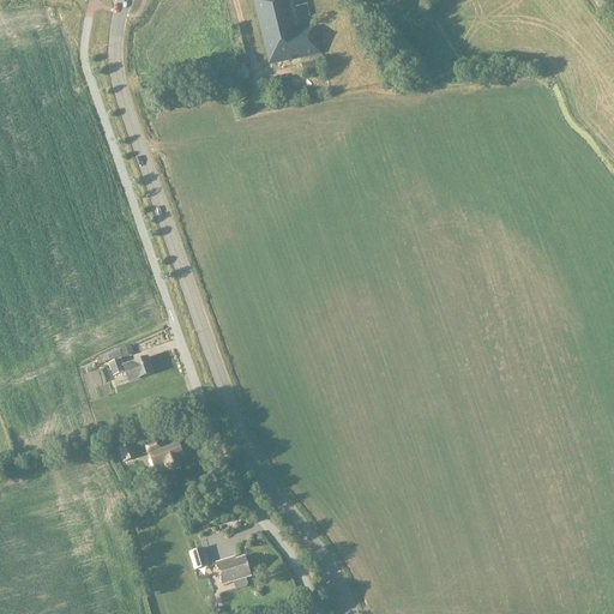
[(282,0),(258,0),(259,1),(253,2),(269,66),(292,61),(290,56),(298,55),(299,59),(319,54),(313,28),(294,32),(288,4),(284,5),(282,0)]
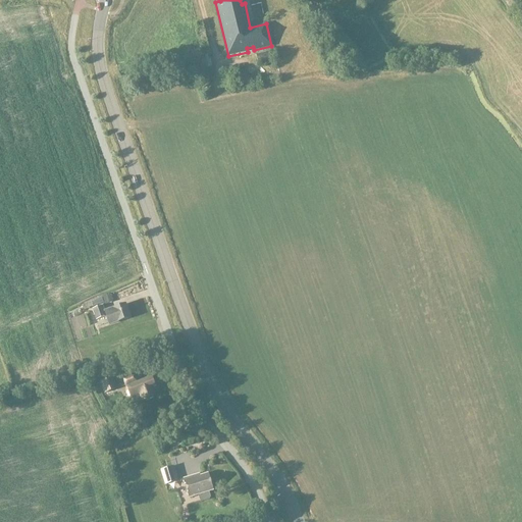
[(255,54),(257,64),(270,61),(267,51),(255,54)]
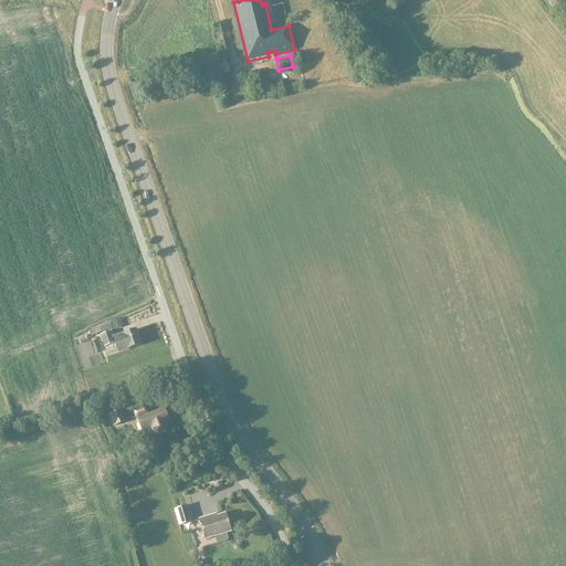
[(215,76),(227,74),(223,61),(211,63),(215,76)]
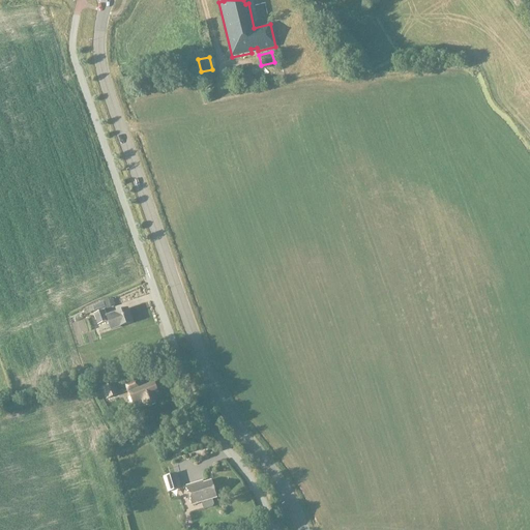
[(83,311),(85,316),(94,312),(92,306),(83,311)]
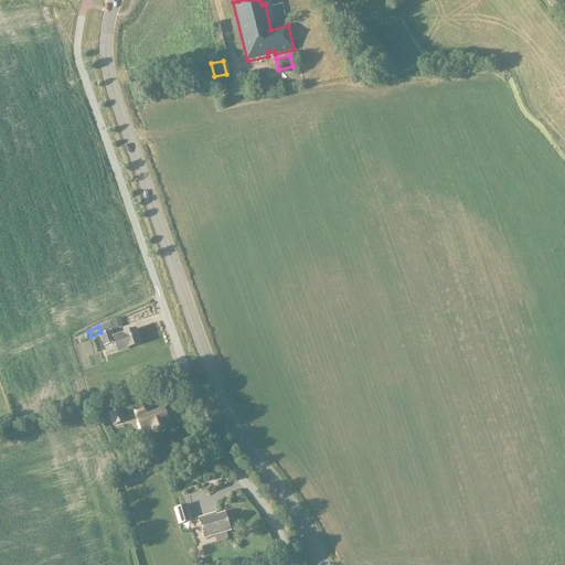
[(110,331),(99,334),(104,348),(114,343),(118,353),(141,344),(136,330),(113,338),(110,331)]
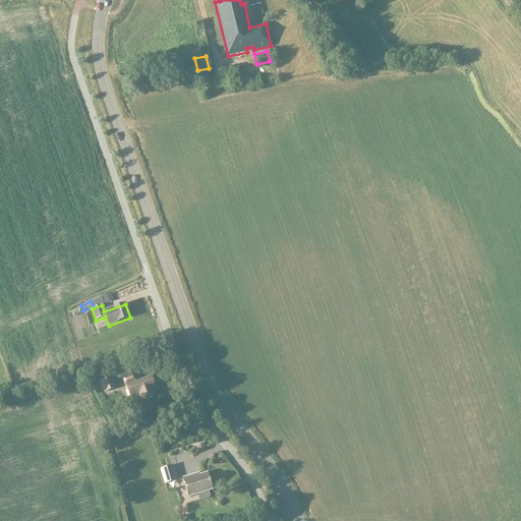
[(133,375),(122,380),(129,397),(139,394),(141,401),(154,396),(151,389),(155,388),(151,377),(135,383),(134,382),(135,381),(133,375)]
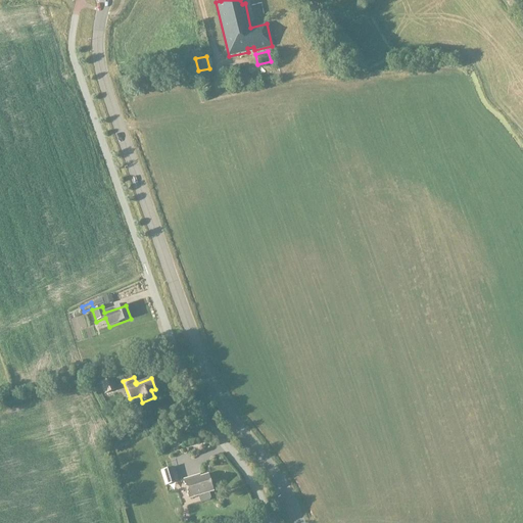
[(100,383),(100,384),(93,386),(96,392),(102,389),(104,394),(117,390),(112,378),(100,383)]
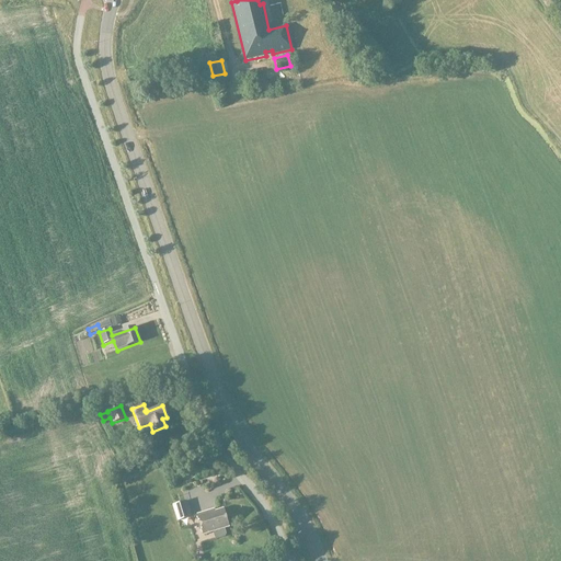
[(186,501),(172,505),(176,522),(192,517),(186,501)]
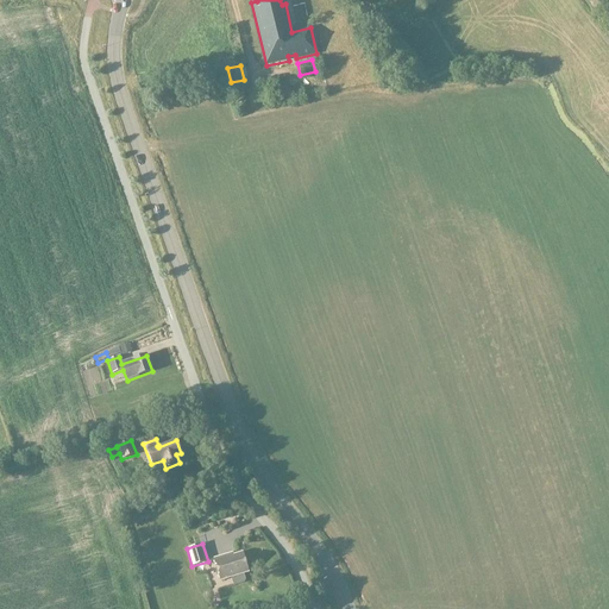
[(213,560),(220,582),(232,578),(233,584),(236,585),(244,583),(245,581),(244,575),(249,573),(243,554),(227,558),(226,556),(213,560)]
